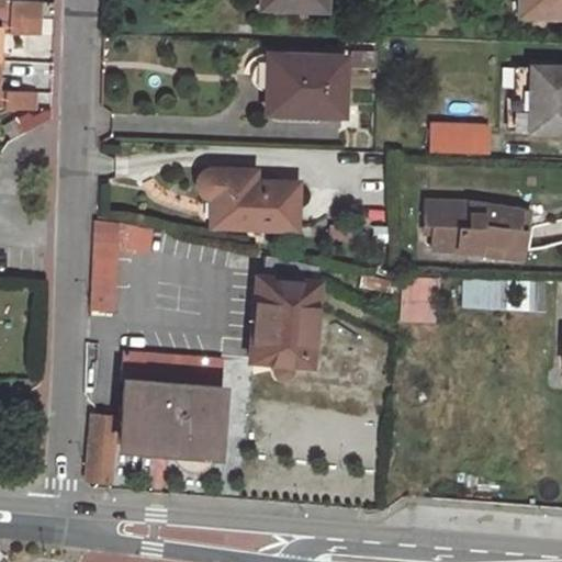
[(0,0),(0,13),(38,17),(40,1),(0,0)]
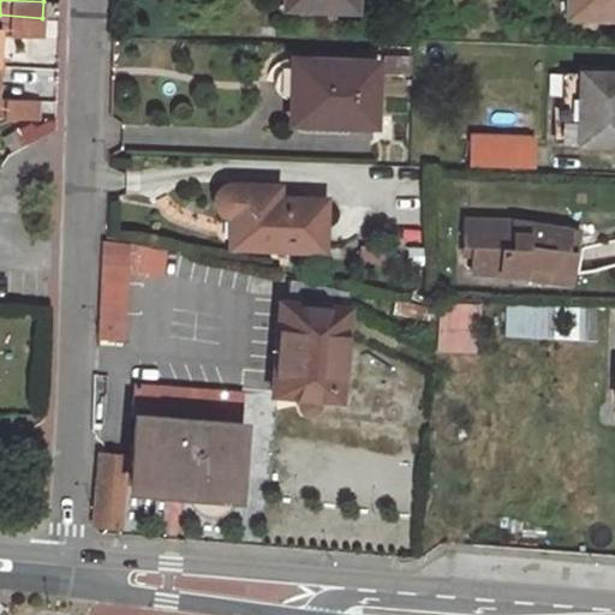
[(614,0),(567,0),(567,12),(614,13),(614,0)]
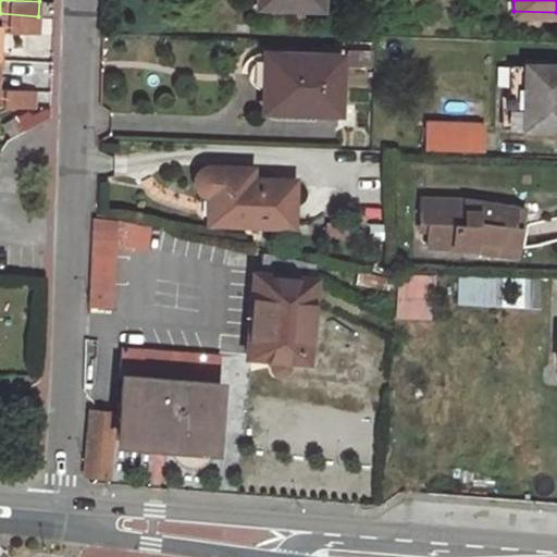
[(0,31),(37,34),(38,16),(0,13),(0,31)]
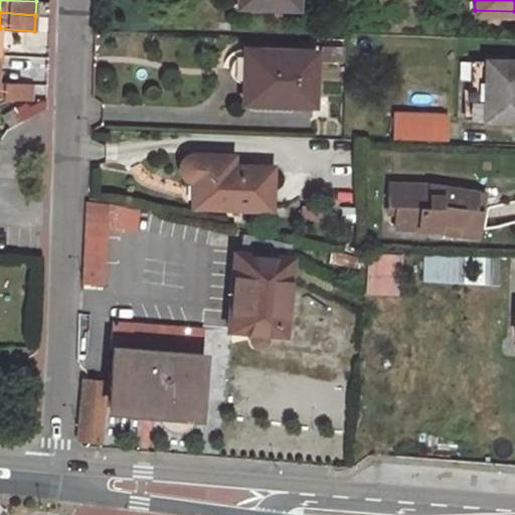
[(248,48),(248,54),(244,54),(238,55),(233,59),(230,65),(230,70),(231,74),(237,79),(243,81),(252,81),(252,102),(313,104),(315,50),(248,48)]
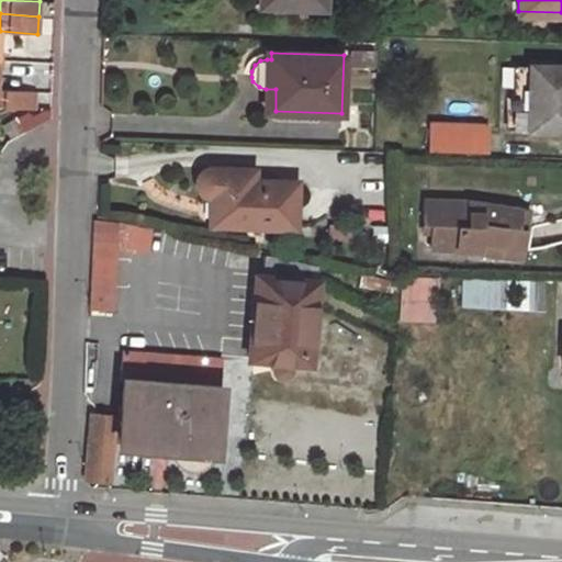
[(561,130),(561,65),(529,65),(528,130),(561,130)]
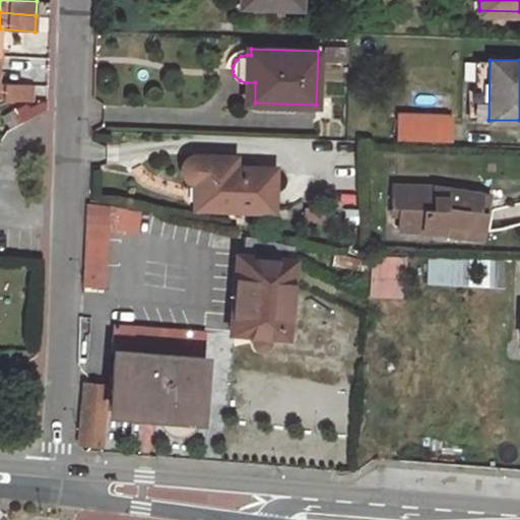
[(0,95),(30,98),(31,82),(0,80),(0,95)]
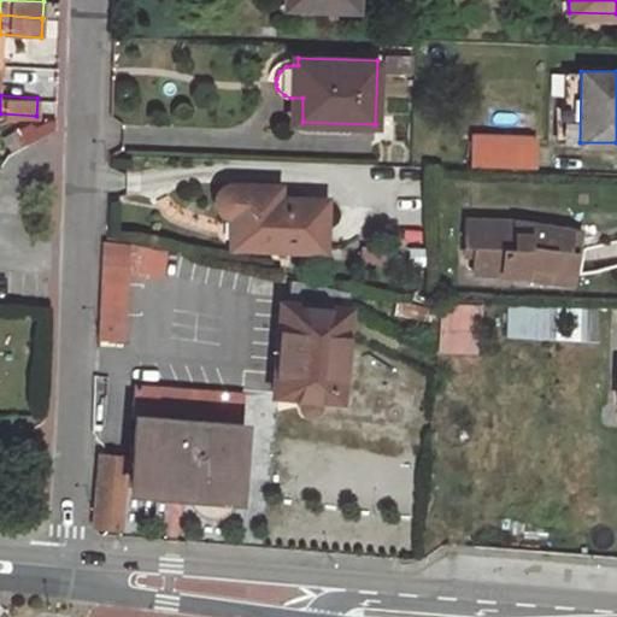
[(469,166),(538,166),(538,133),(469,133),(469,166)]
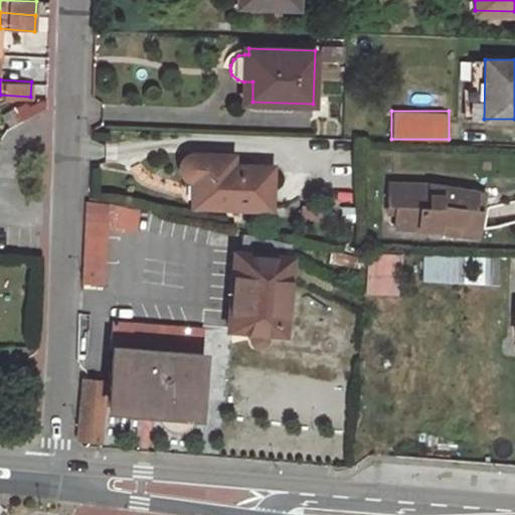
[(233,164),(232,155),(195,154),(191,154),(186,156),(181,162),(180,166),(180,170),(182,176),(185,179),(188,180),(199,180),(198,198),(228,199),(228,206),(270,207),(270,166),(233,164)]
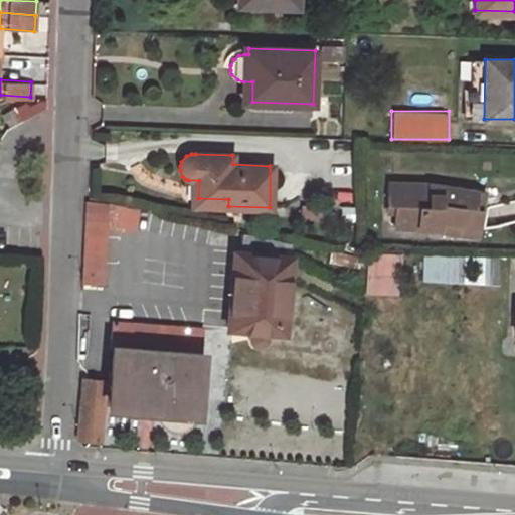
[(437,233),(437,229),(457,232),(458,225),(478,227),(481,208),(474,206),(476,191),(432,184),(387,183),(386,205),(395,206),(395,212),(395,227),(417,227),(417,233),(437,233)]
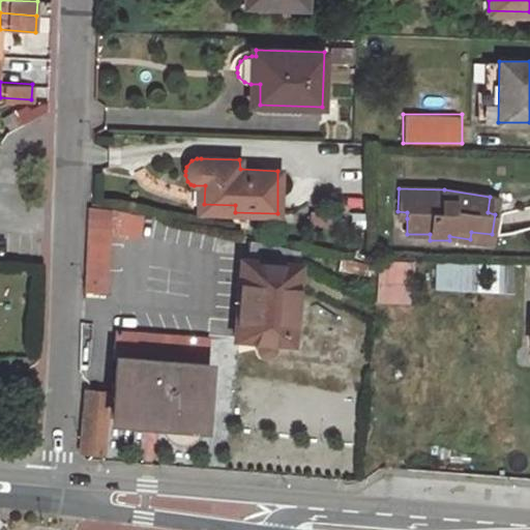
[(498,198),(490,197),(488,212),(495,214),(498,198)]
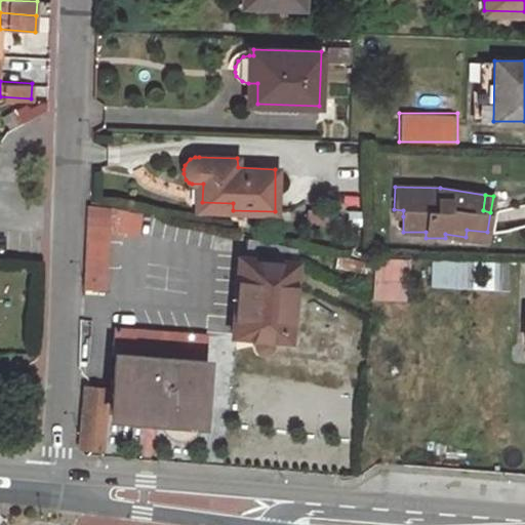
[(108,234),(110,207),(88,206),(84,287),(105,288),(108,234)]
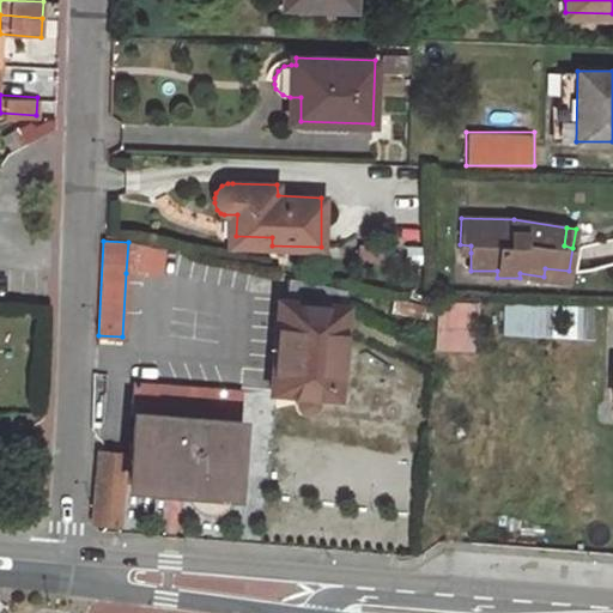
[(568,280),(569,271),(545,268),(544,277),(568,280)]
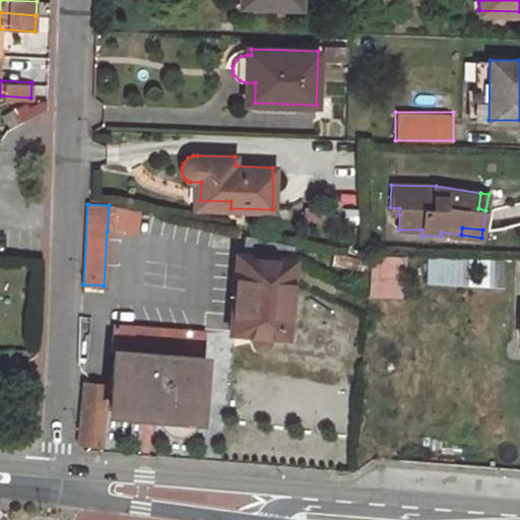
[(295,244),(245,236),(243,256),(235,331),(254,334),(254,339),(255,345),(259,349),(263,350),(268,349),(270,345),(271,342),(271,335),(286,336),(295,244)]
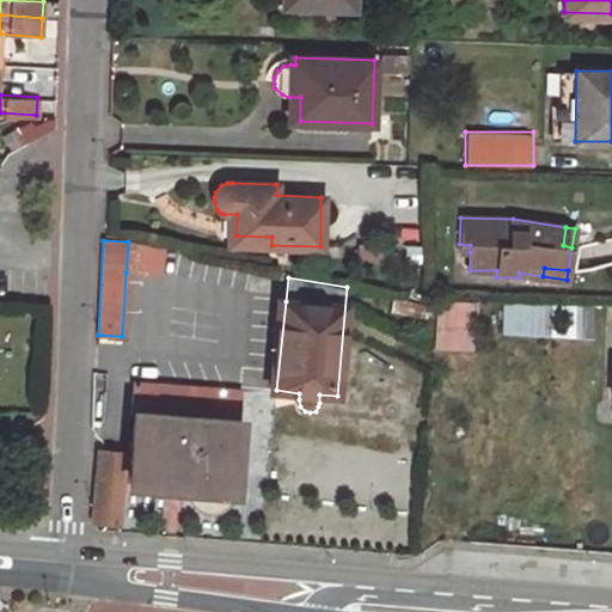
[(286,301),(279,300),(271,372),(269,390),(276,390),(286,301)]
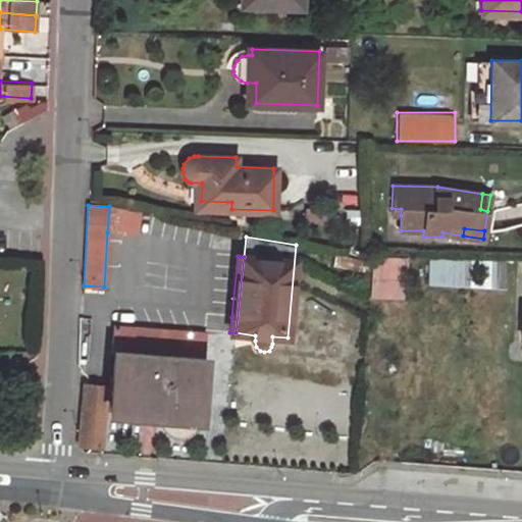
[(429,259),(428,285),(468,285),(469,259),(429,259)]
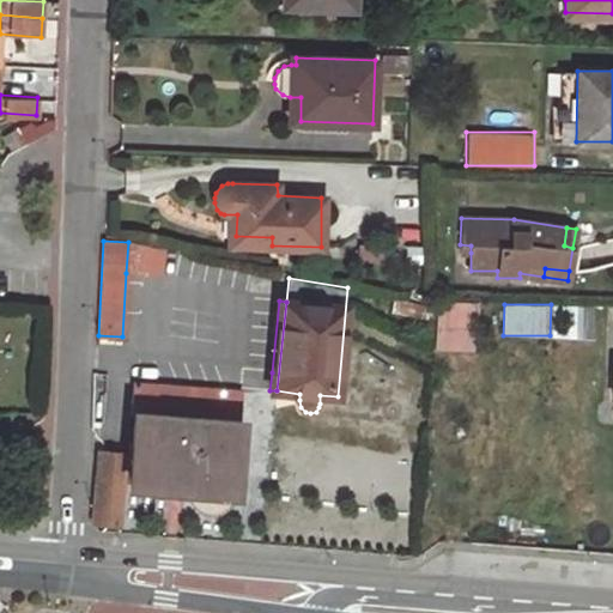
[(131,414),(133,414),(238,424),(241,390),(133,382),(131,414)]
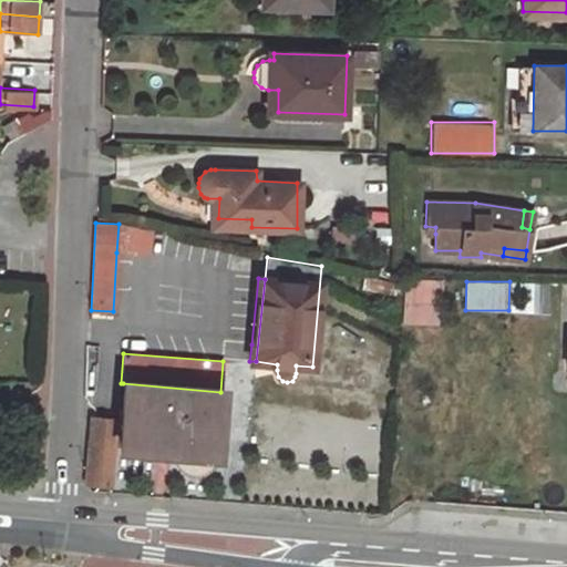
[(220,392),(123,383),(121,419),(91,416),(84,484),(110,486),(113,445),(120,445),(120,447),(174,452),(176,456),(178,461),(183,466),(188,470),(194,472),(200,471),(215,457),(220,392)]
